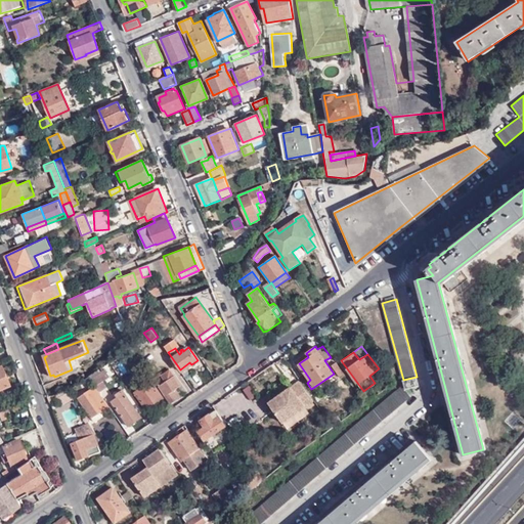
[(342,369),(336,361),(332,363),(338,372),(342,369)]
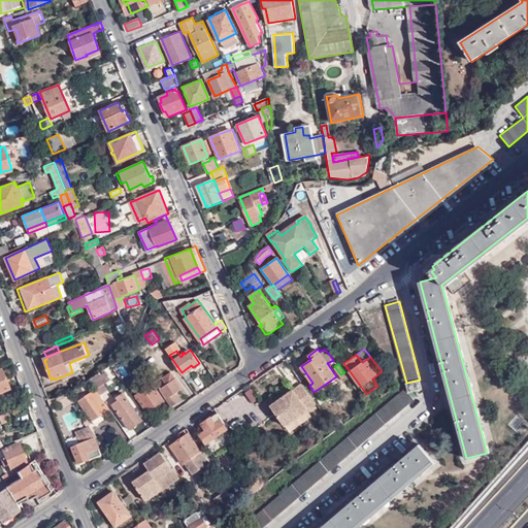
[(126,365),(119,369),(125,380),(132,375),(126,365)]
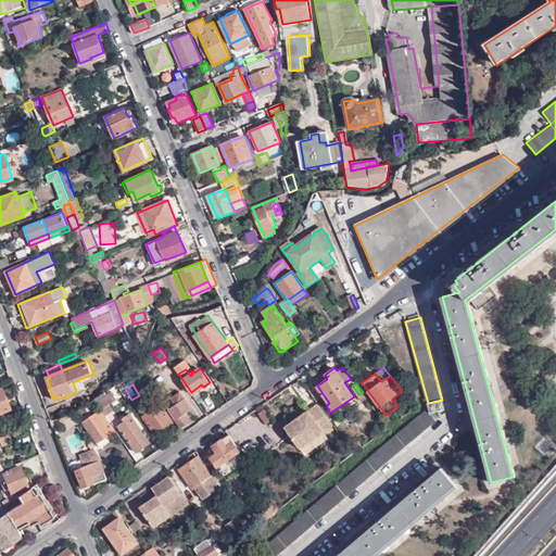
[(3,395),(1,389),(0,388),(0,413),(11,409),(12,405),(9,396),(5,395),(3,395)]
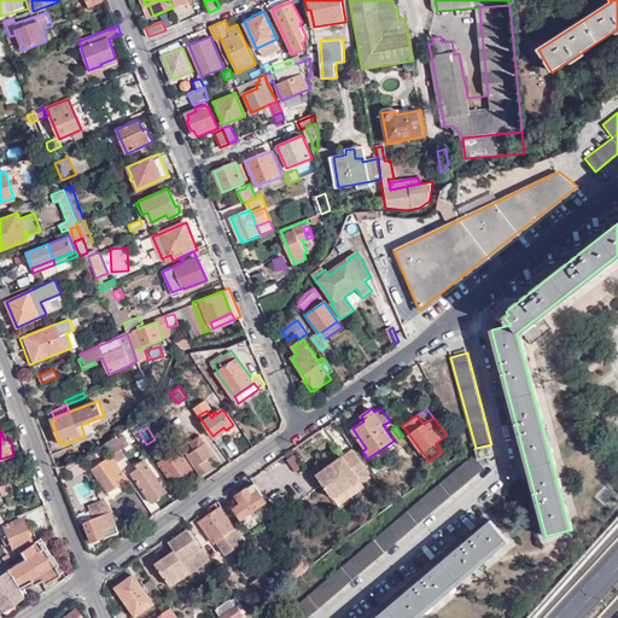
[(123,436),(106,447),(112,456),(116,461),(126,455),(122,450),(129,444),(123,436)]
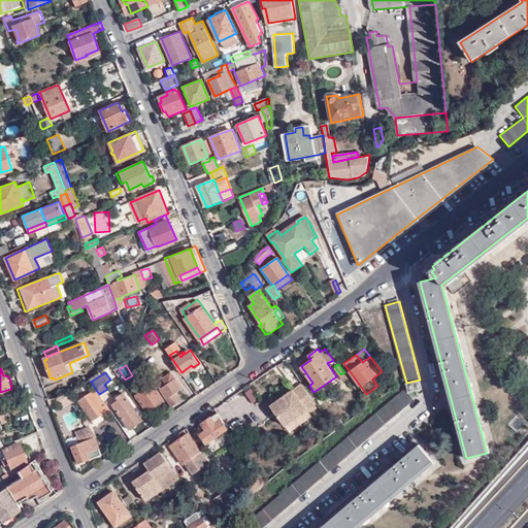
[(160,389),(172,406),(182,399),(176,392),(183,388),(172,372),(163,378),(166,384),(160,389)]
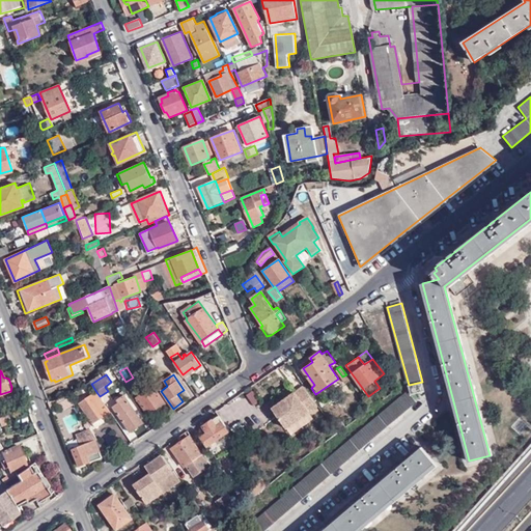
[(165,403),(152,386),(137,398),(148,415),(165,403)]
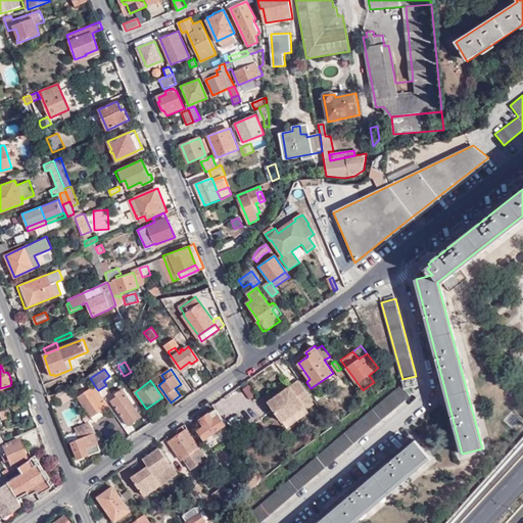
[(313,400),(299,380),(268,402),(282,423),(313,400)]
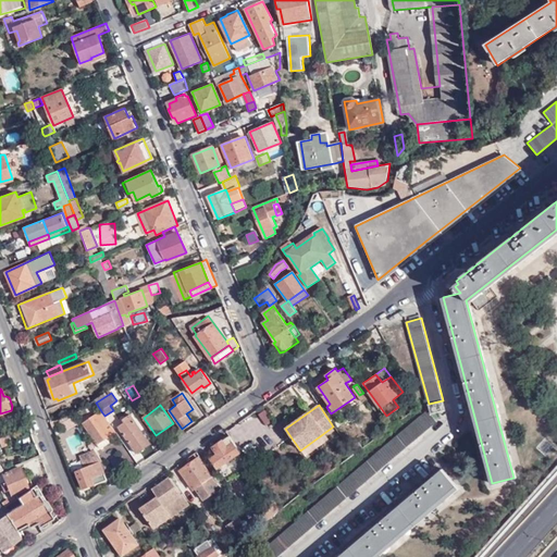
[(357,468),(252,556),(276,556),(437,421),(428,410),(357,468)]
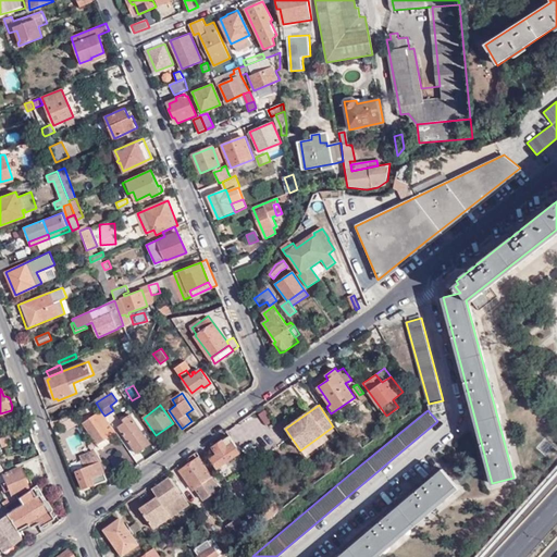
[(84,423),(100,449),(114,440),(111,434),(115,432),(104,416),(101,411),(84,423)]
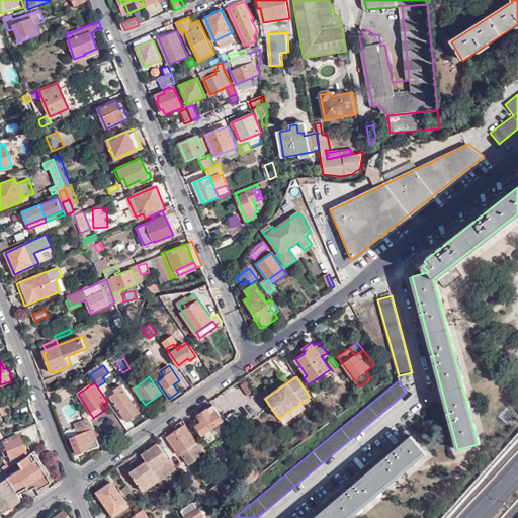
[(120,385),(114,390),(116,393),(110,397),(127,421),(140,413),(120,385)]
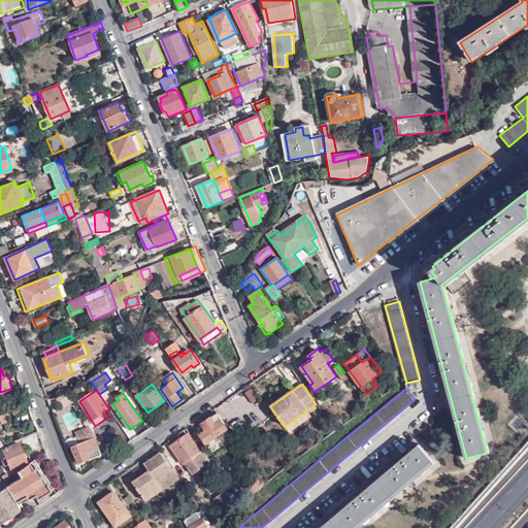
[(71,404),(66,398),(56,405),(61,411),(71,404)]
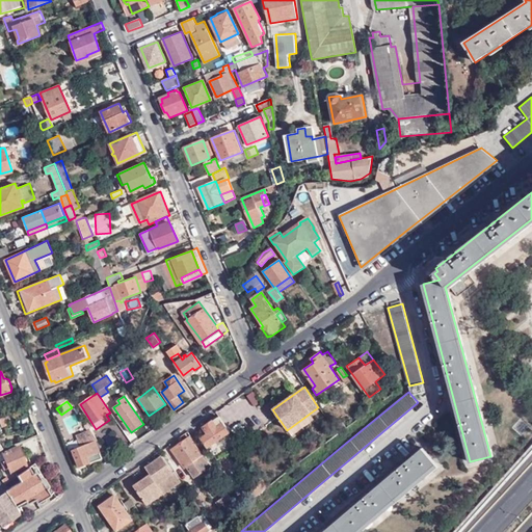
[(216,458),(238,444),(219,417),(201,430),(206,436),(203,437),(216,458)]
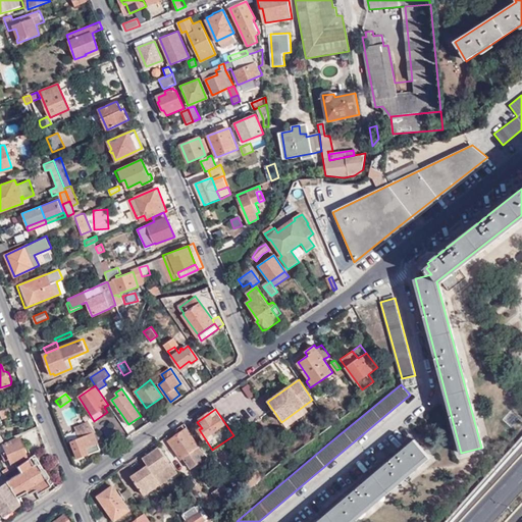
[(98,444),(103,441),(90,422),(75,427),(80,438),(71,441),(77,459),(100,451),(98,444)]
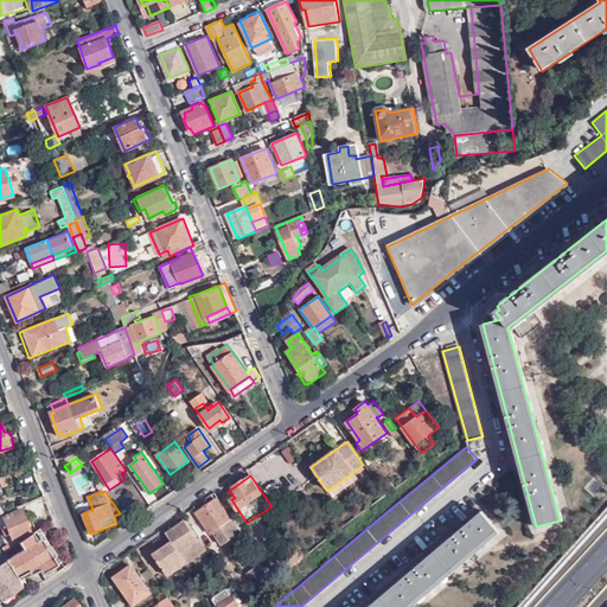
[(196,513),(210,534),(212,532),(222,545),(240,534),(216,499),(196,513)]
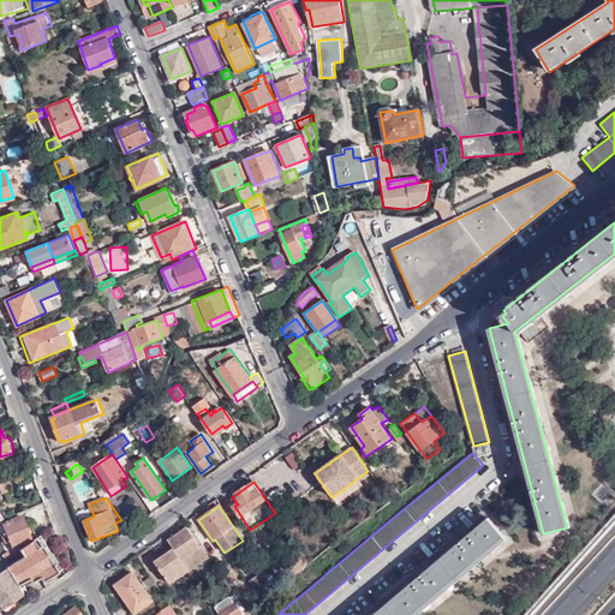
[(22,515),(3,523),(6,532),(3,532),(6,542),(10,541),(12,547),(30,539),(22,515)]
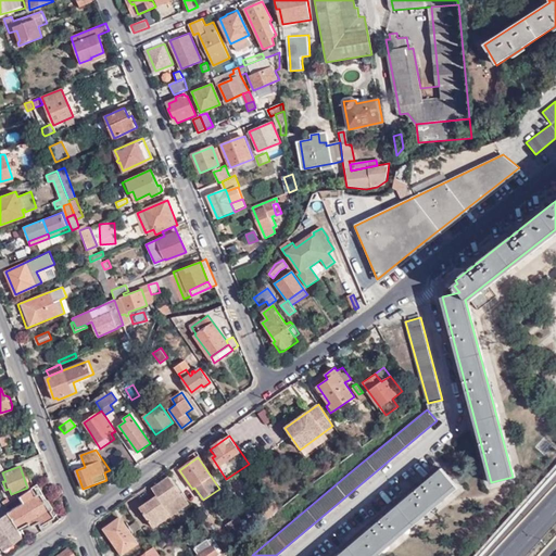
[(371,555),(457,483),(442,467),(337,555),(371,555)]
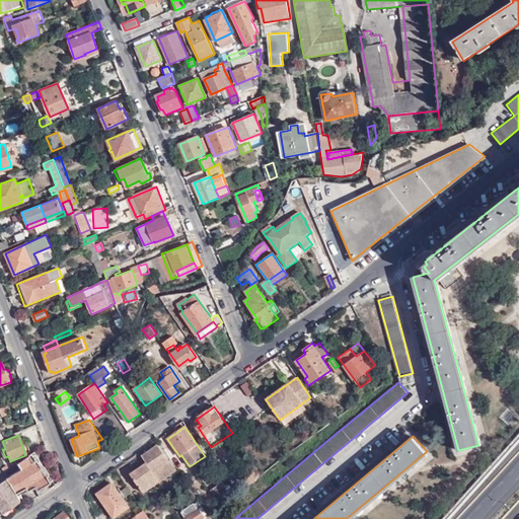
[(143,465),(156,484),(177,469),(159,444),(142,456),(147,463),(143,465)]
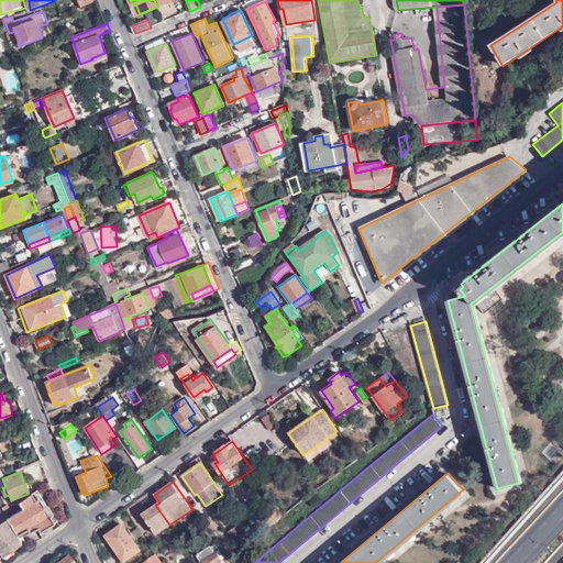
[(47,505),(37,490),(18,503),(21,509),(6,520),(20,541),(37,528),(42,533),(56,523),(58,519),(50,504),(47,505)]
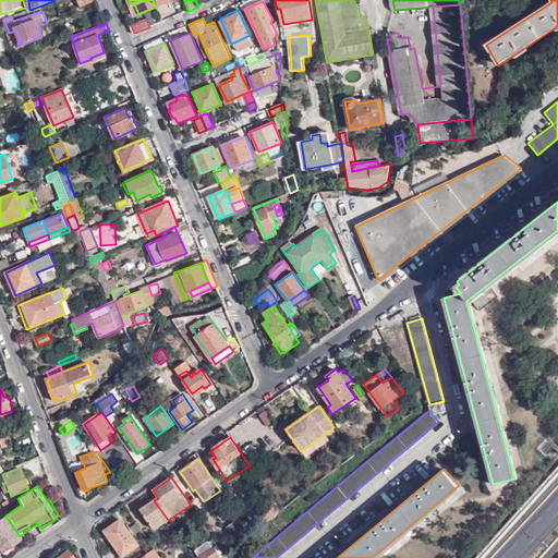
[(154,529),(168,520),(154,500),(141,509),(154,529)]
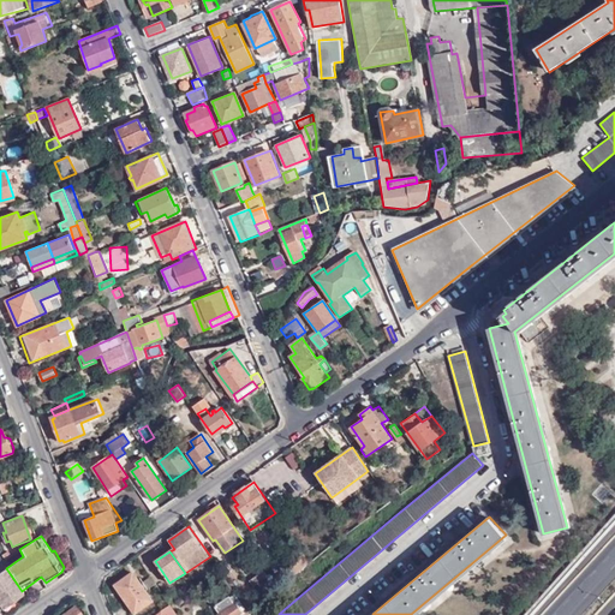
[(303,554),(287,565),(296,575),(309,563),(303,554)]
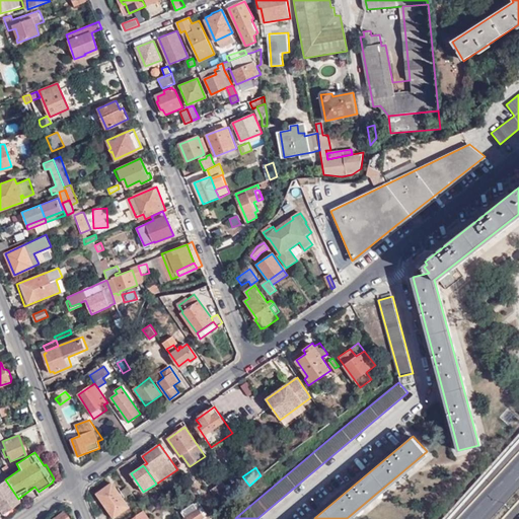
[(19,501),(18,499),(5,479),(1,474),(0,472),(0,507),(7,503),(10,507),(19,501)]
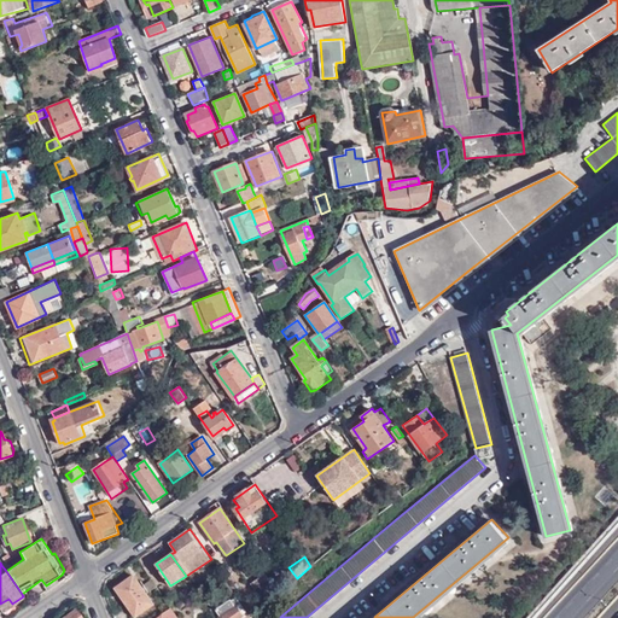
[(153,604),(134,576),(117,588),(136,617),(153,604)]
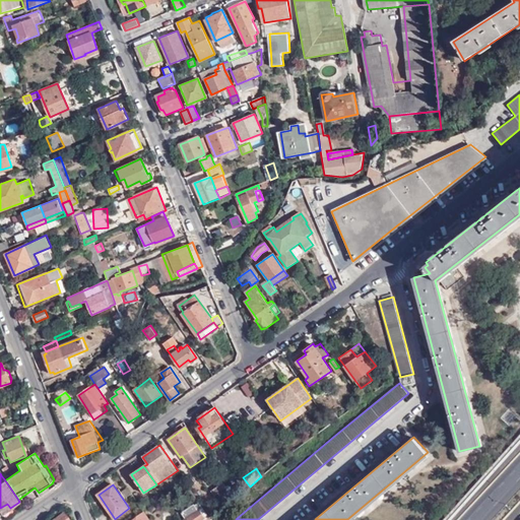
[(214,493),(218,498),(230,491),(226,485),(214,493)]
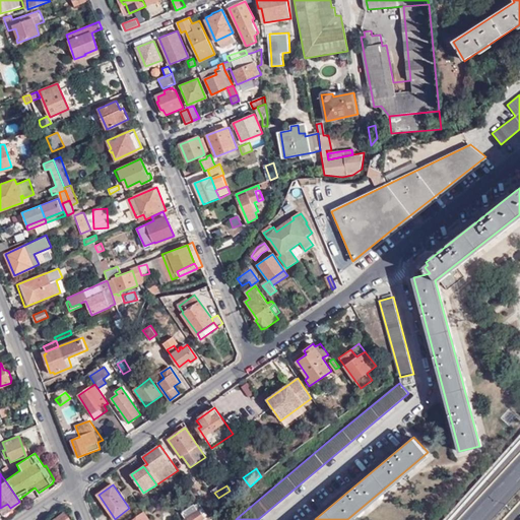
[(195,499),(189,491),(184,494),(190,503),(195,499)]
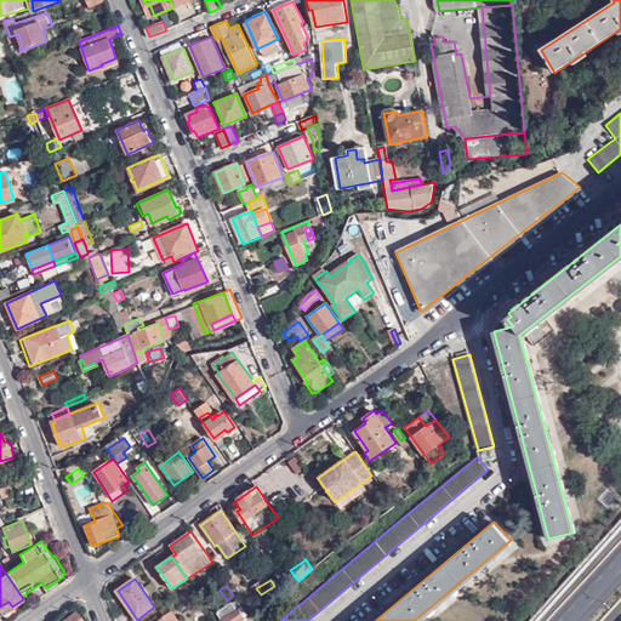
[(239,620),(241,620),(243,620),(254,620),(238,599),(232,603),(232,602),(218,611),(223,620),(221,620),(239,620)]
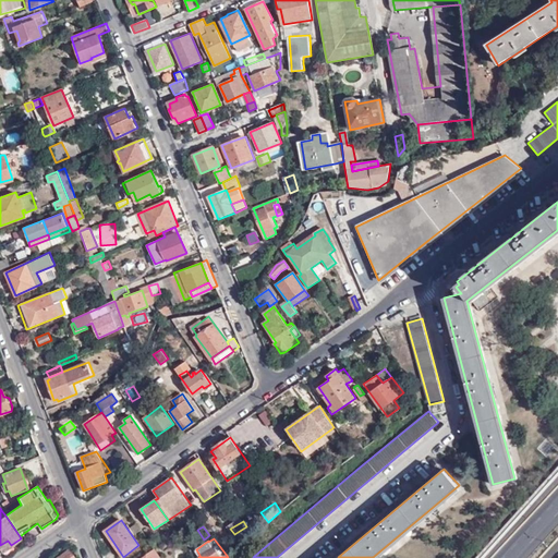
[(0,549),(1,552),(11,545),(8,541),(0,545),(0,549)]
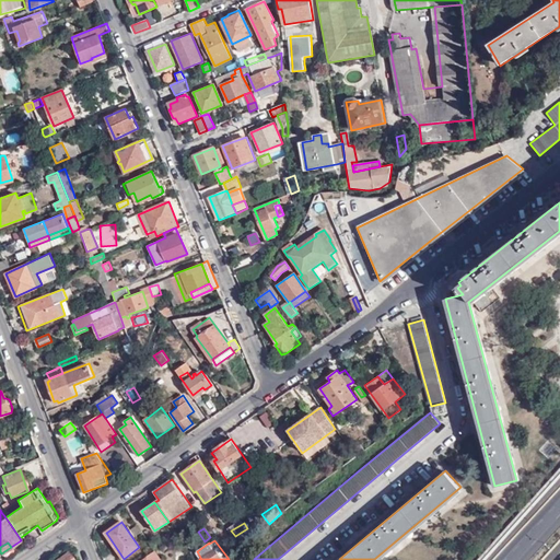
[(161,559),(154,550),(148,556),(149,557),(143,559),(161,559)]
